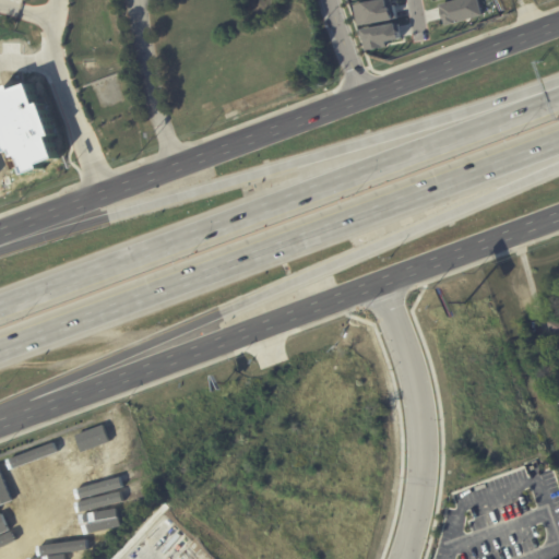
[(356,4),(383,0),(391,0),(392,4),(395,3),(397,19),(359,26),(356,4)]
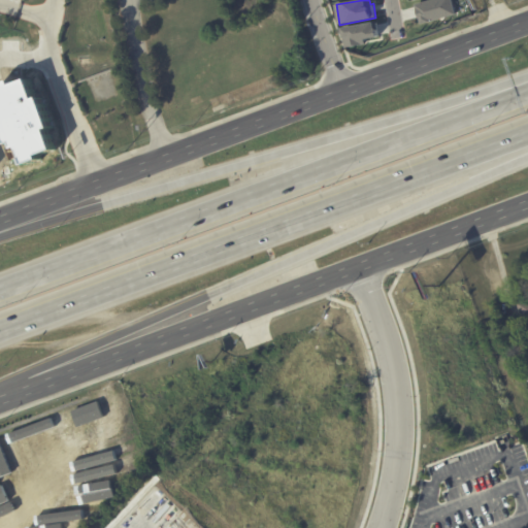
[(416,4),(429,0),(452,0),(456,13),(421,23),(416,4)]
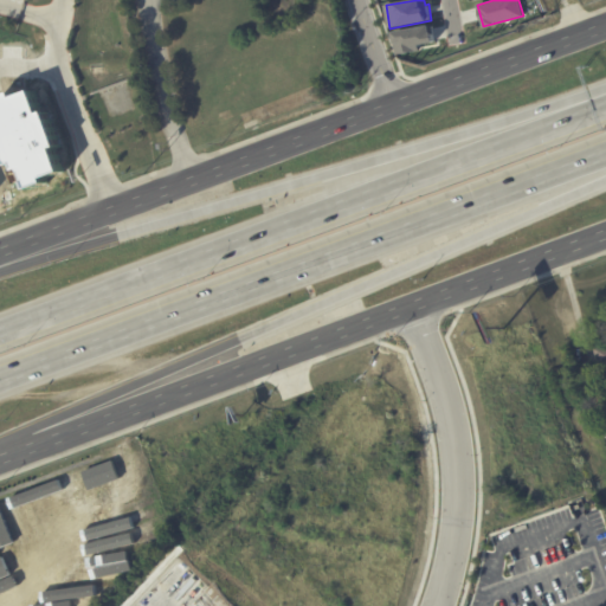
[(394,32),(432,25),(436,43),(421,45),(423,50),(398,55),(394,32)]
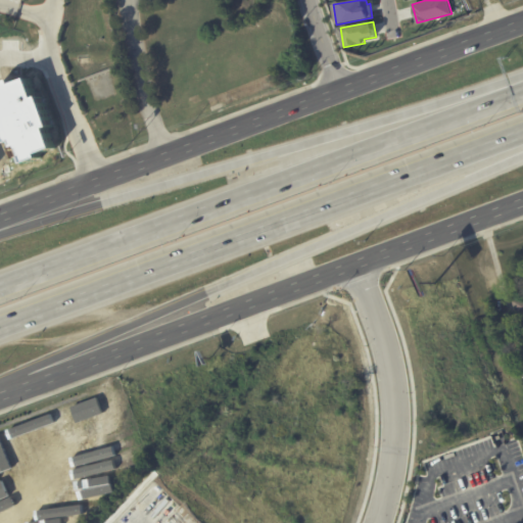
[(522,317),(517,319),(511,301),(522,297),(522,317)]
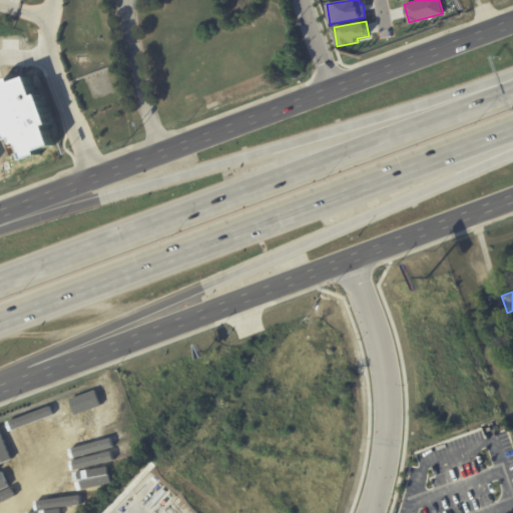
[(62,431),(78,437),(89,404),(73,399),(62,431)]
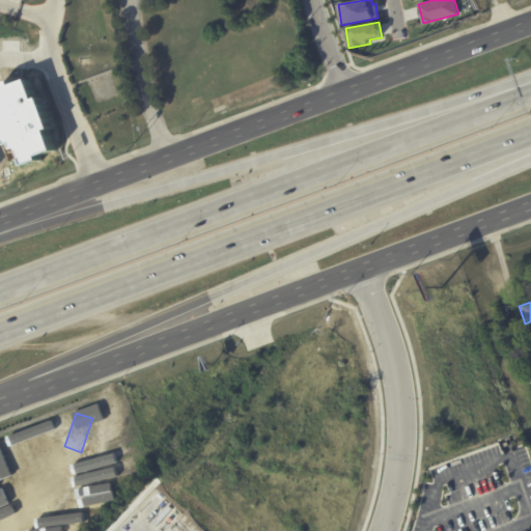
[(57,434),(51,417),(9,432),(16,449),(57,434)]
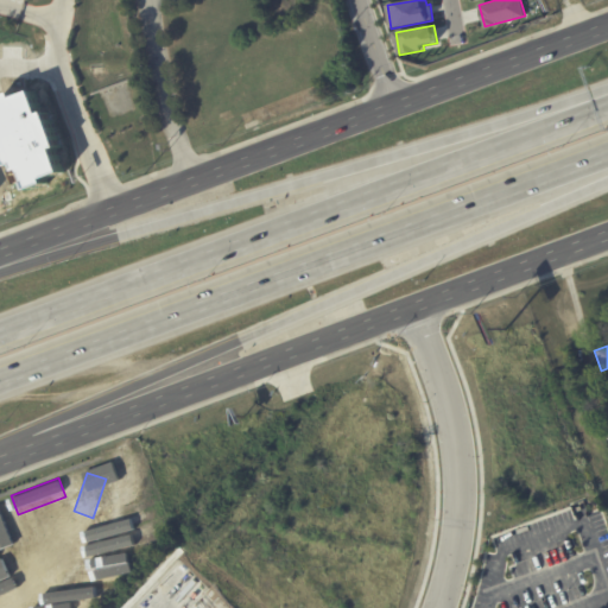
[(0,507),(0,545),(14,540),(1,507),(0,507)]
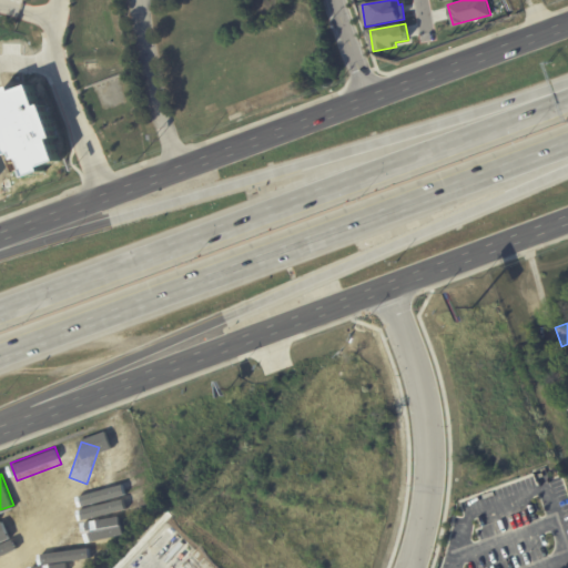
[(122,523),(122,511),(71,514),(71,524),(122,523)]
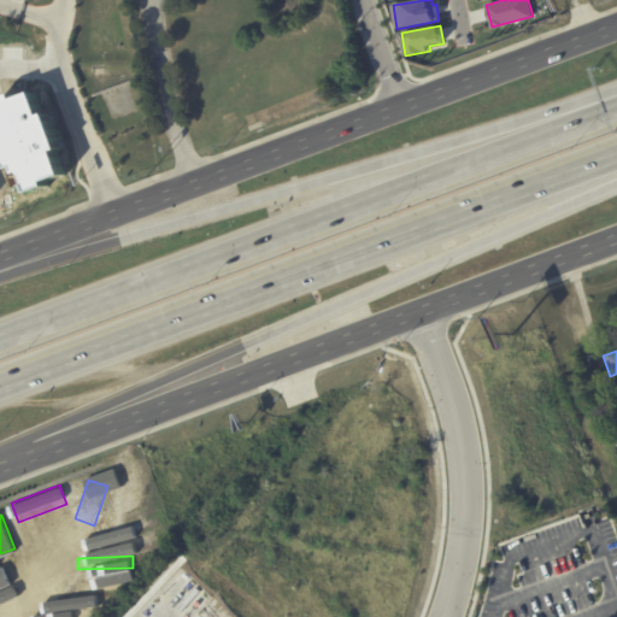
[(125,569),(76,570),(76,582),(71,582),(71,592),(121,591),(121,579),(125,579),(125,569)]
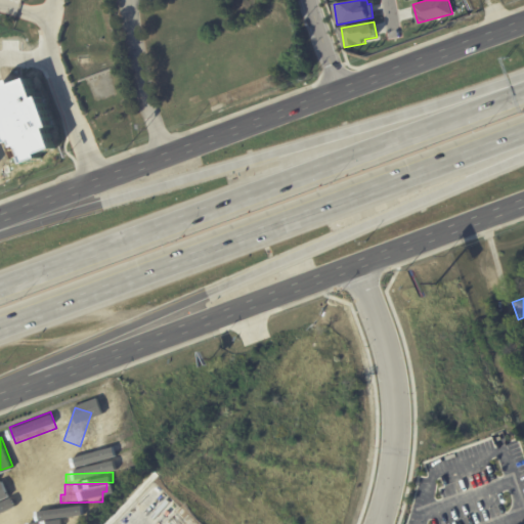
[(78,523),(79,516),(34,514),(34,522),(27,522),(26,523),(78,523)]
